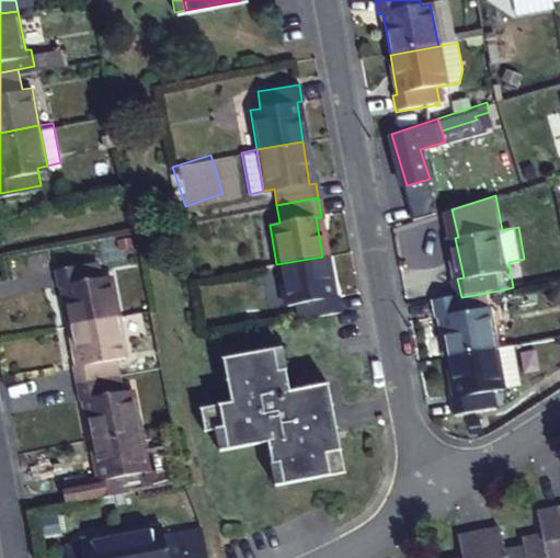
[(295,317),(335,308),(334,296),(329,297),(322,257),(276,264),(282,304),(293,304),(295,317)]
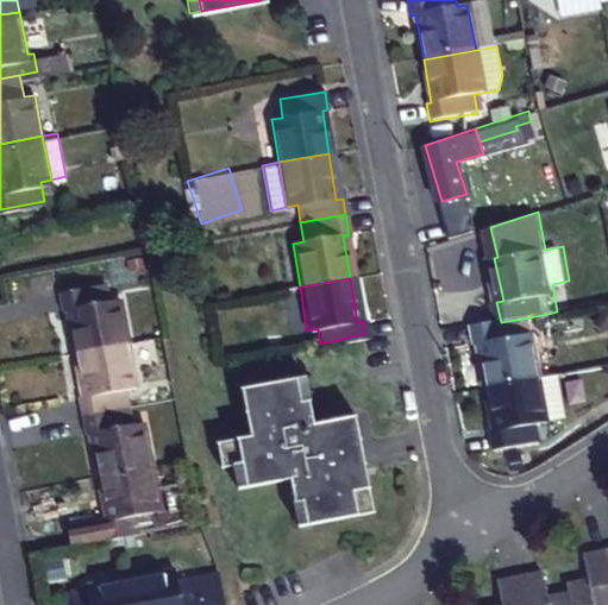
[(61,307),(67,306),(75,351),(126,341),(118,296),(107,297),(104,281),(56,289),(61,307)]
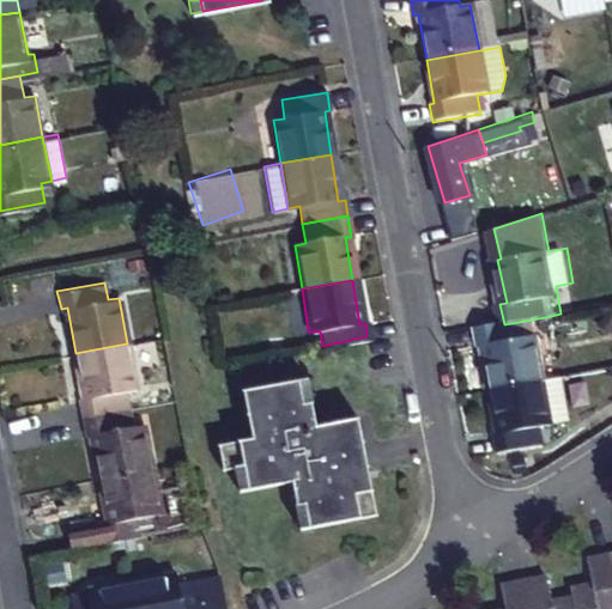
[(496,390),(551,379),(541,335),(529,338),(526,321),(504,324),(480,329),(483,346),(489,346),(496,390)]
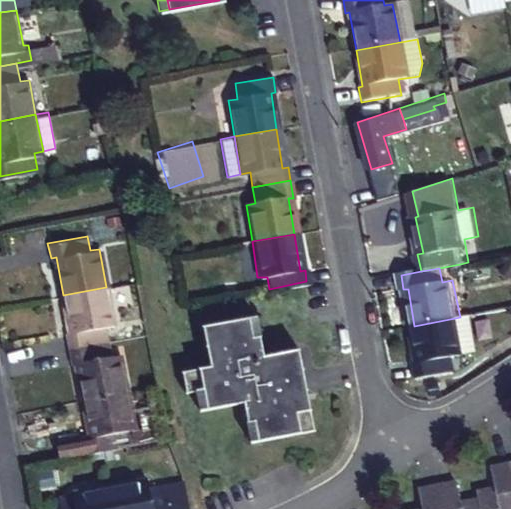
[(68,347),(108,340),(104,322),(112,321),(106,287),(63,295),(69,328),(65,329),(68,347)]
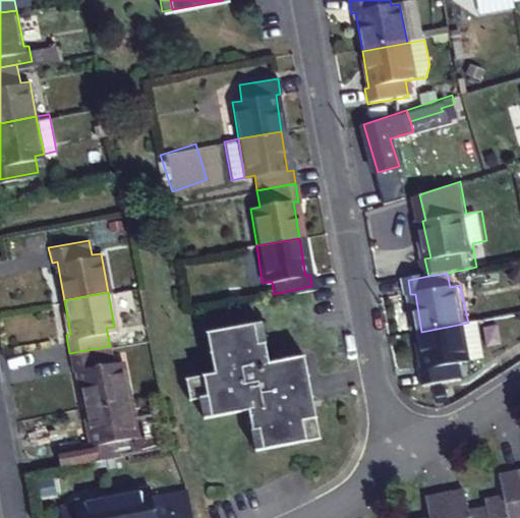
[(263,320),(252,322),(256,341),(267,339),(263,320)]
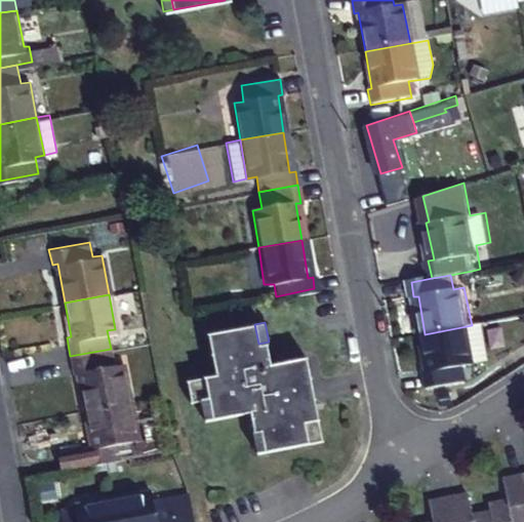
[(472,325),(425,334),(432,371),(429,372),(432,388),(471,379),(467,364),(494,357),(487,322),(472,325)]
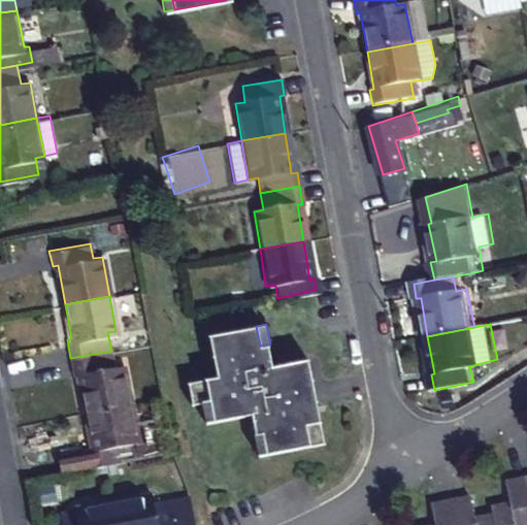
[(253,413),(256,433),(266,431),(269,452),(327,441),(309,357),(273,364),(270,343),(260,346),(256,326),(209,335),(217,375),(190,381),(194,401),(205,399),(215,398),(218,420),(253,413)]
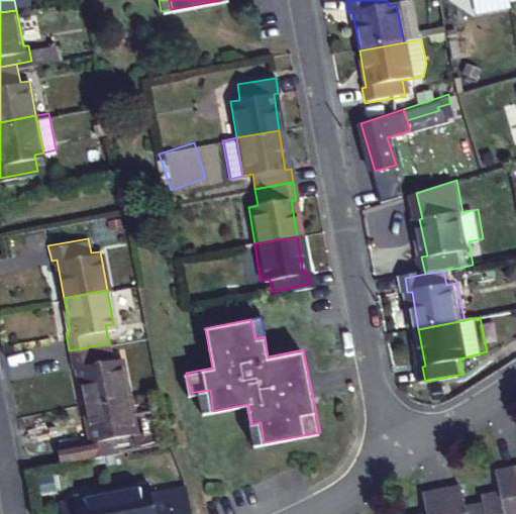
[(120,356),(112,358),(109,343),(69,350),(72,366),(77,365),(84,403),(127,395),(120,356)]
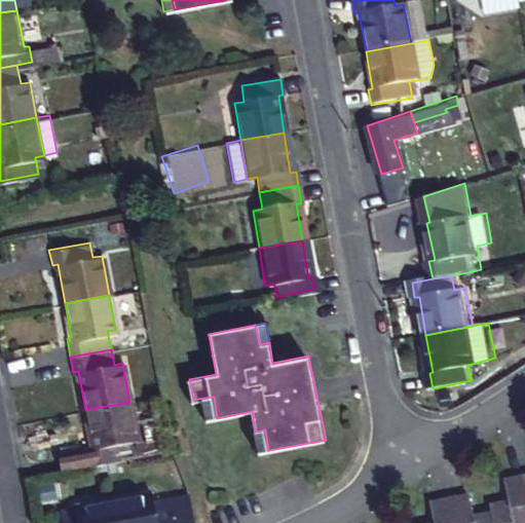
[(204,398),(209,419),(217,418),(214,397),(204,398)]
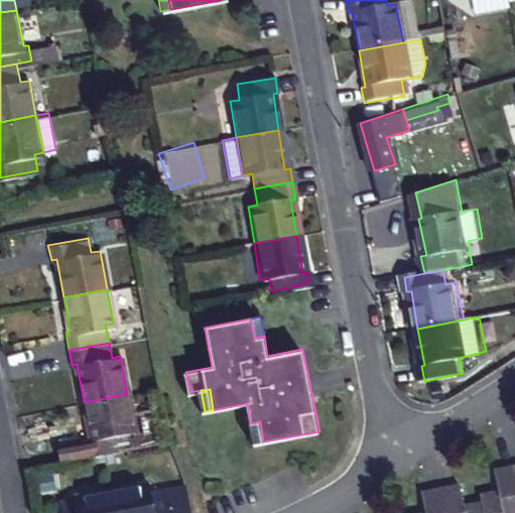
[(124,430),(134,428),(127,394),(84,402),(91,437),(50,444),(54,462),(103,453),(128,447),(124,430)]
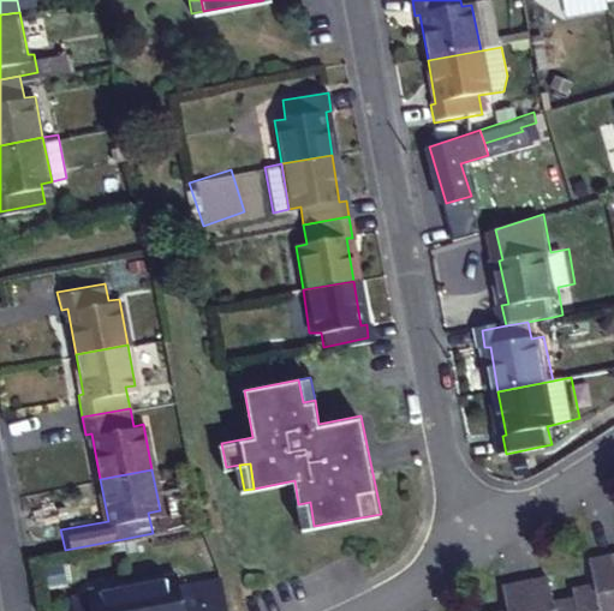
[(314,526),(310,502),(298,504),(303,528),(314,526)]
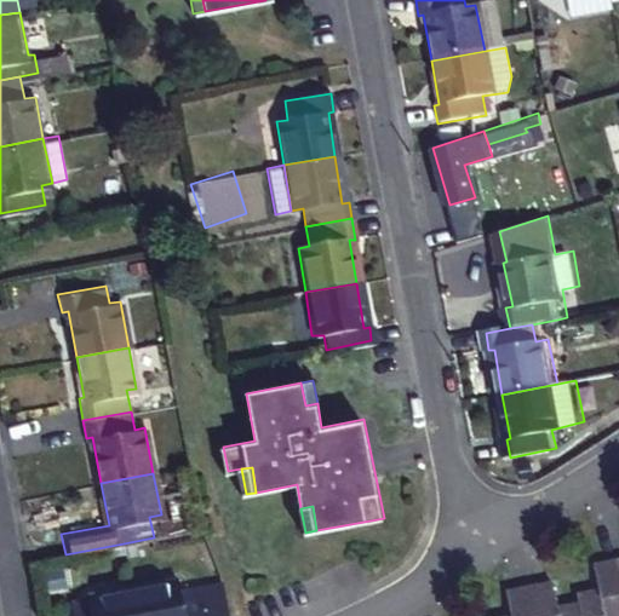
[(618,556),(600,560),(605,585),(583,588),(584,597),(588,615),(618,615),(618,556)]
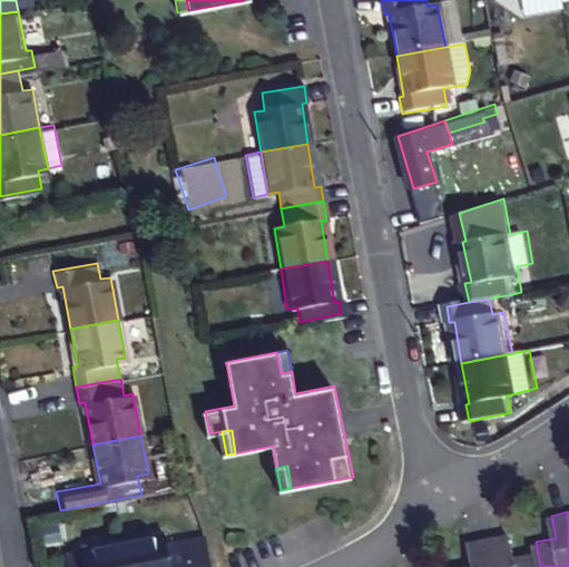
[(186,566),(182,538),(163,541),(160,530),(121,539),(126,566),(186,566)]
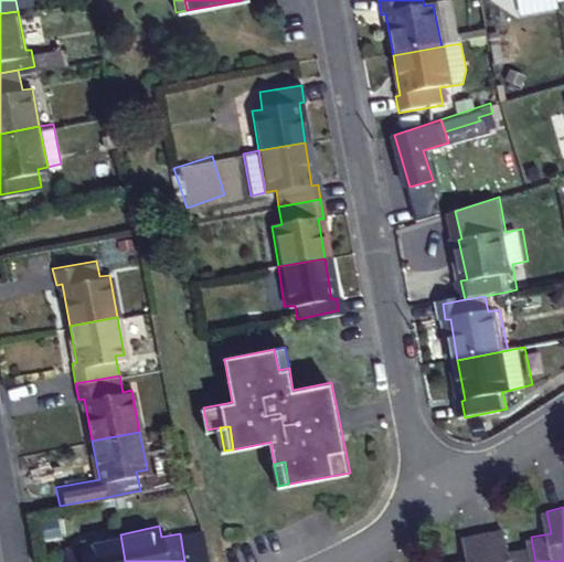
[(535,561),(532,544),(513,548),(508,527),(487,530),(493,561),(535,561)]
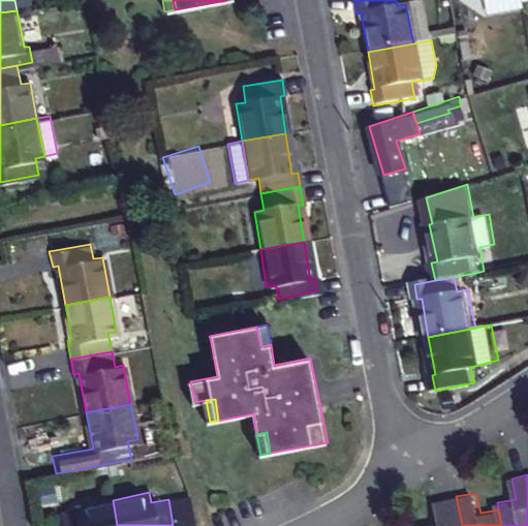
[(194,525),(189,494),(168,499),(173,525),(194,525)]
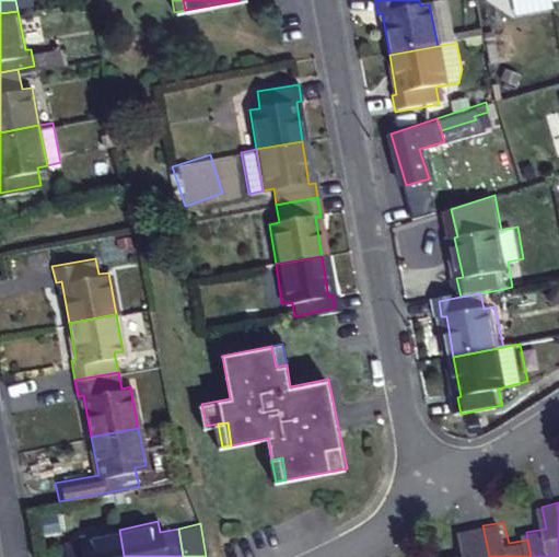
[(465,553),(446,556),(489,556),(482,525),(461,530),(465,553)]
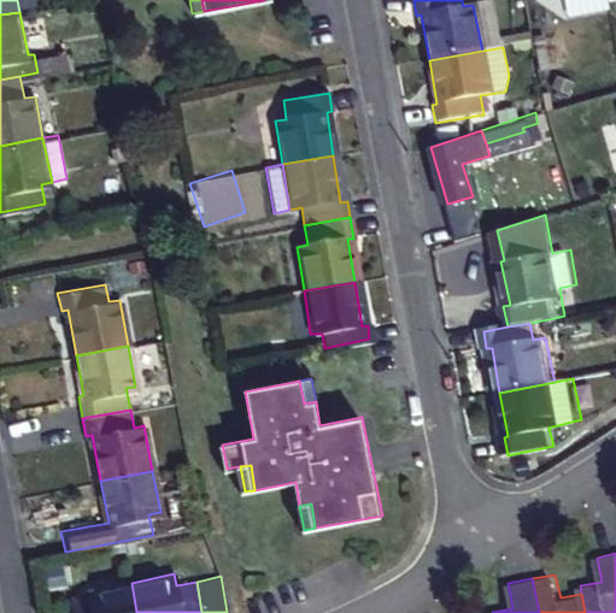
[(89,591),(92,602),(72,606),(72,612),(136,612),(132,583),(89,591)]
